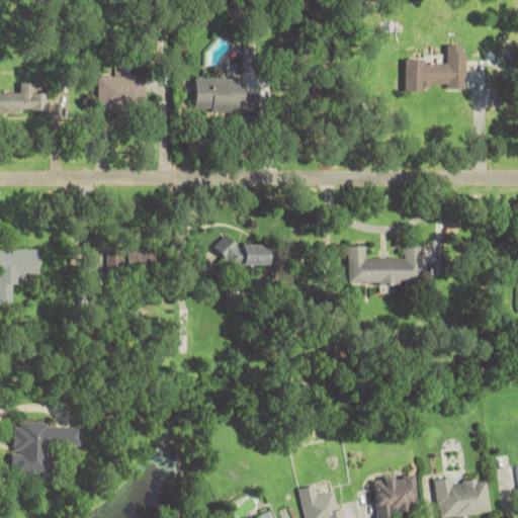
[(466,45),(447,45),(446,60),(406,60),(405,90),(466,90),(466,45)]
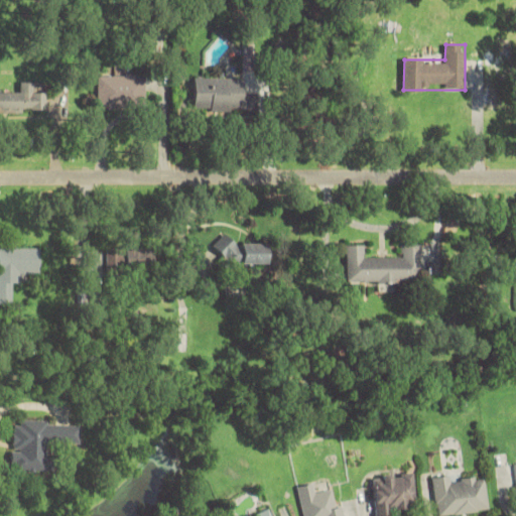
[(146,108),(146,74),(98,74),(98,108),(146,108)]
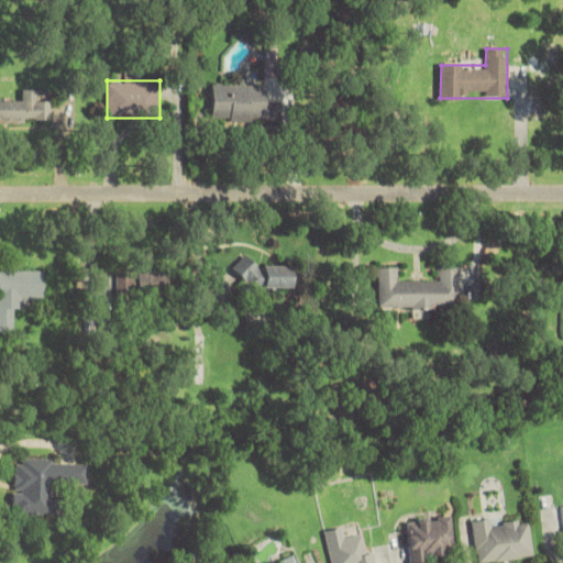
[(266,85),(211,85),(211,122),(282,121),(280,103),(266,103),(266,85)]
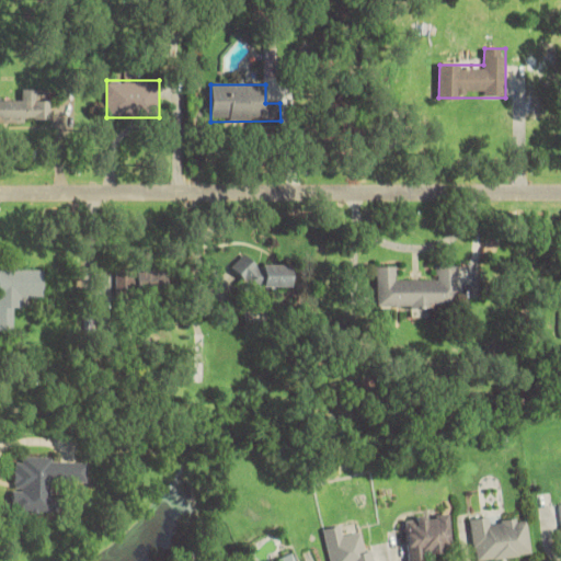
[(0,100),(0,122),(52,122),(50,100),(37,100),(37,90),(23,90),(23,100),(0,100)]
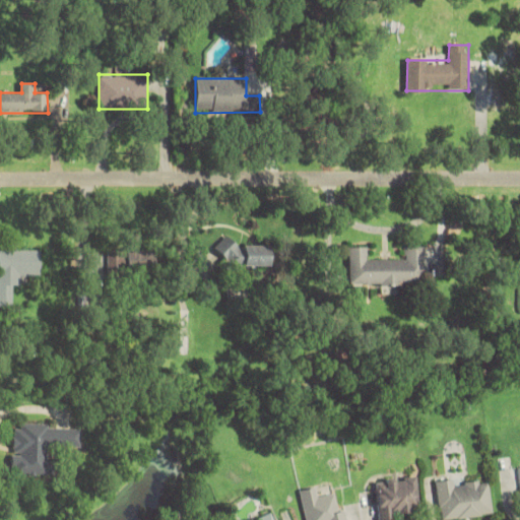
[(271,265),(271,244),(221,244),(221,265),(271,265)]
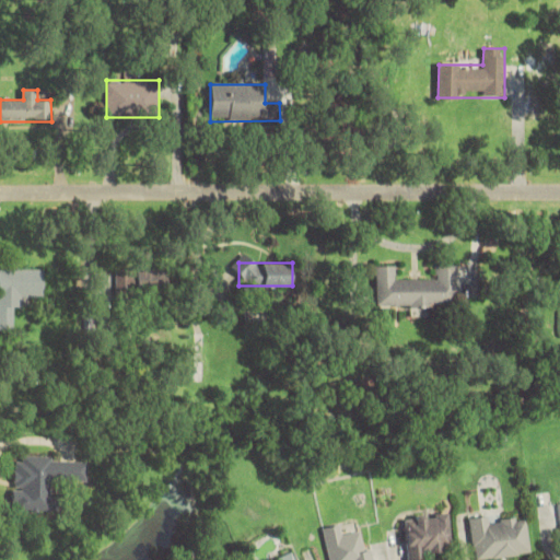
[(375,266),(375,306),(411,305),(411,310),(457,308),(457,266),(436,266),(436,279),(396,280),(396,266),(375,266)]
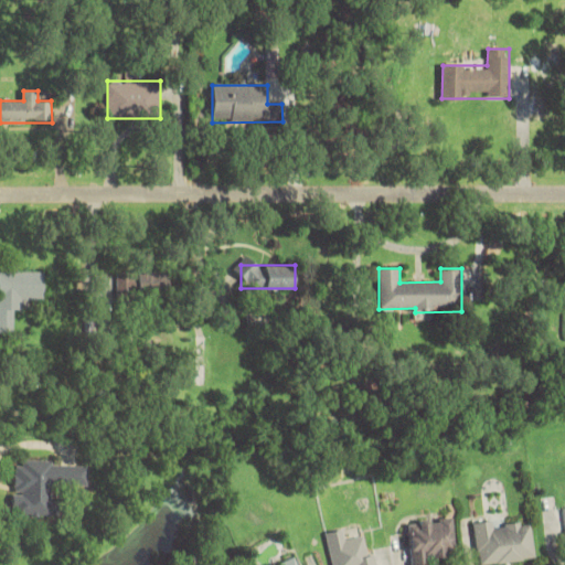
[(44,272),(0,270),(0,332),(17,333),(17,308),(44,308),(44,272)]
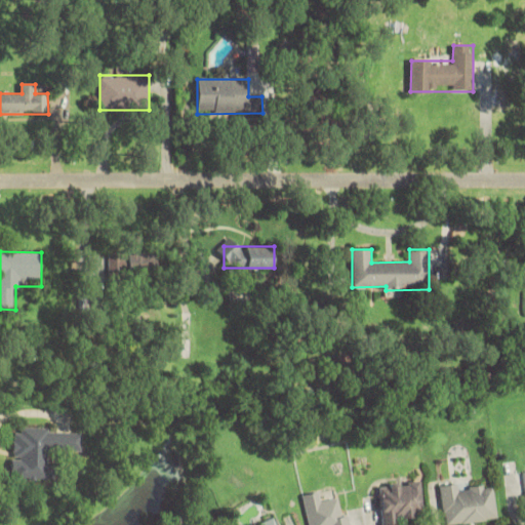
[(128,253),(128,276),(159,276),(159,253),(128,253)]
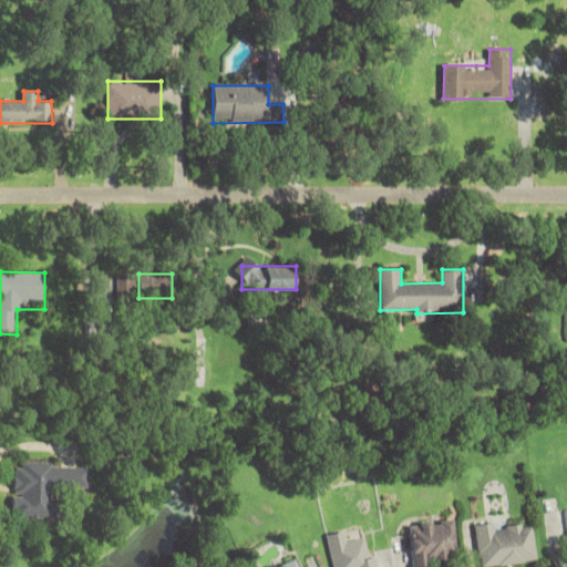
[(117,275),(117,297),(134,297),(134,275),(117,275)]
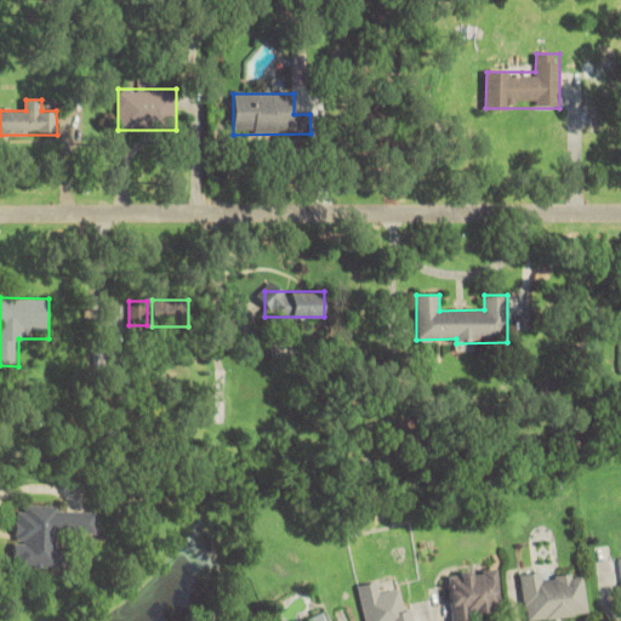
[(570,330),(570,301),(537,301),(537,330),(570,330)]
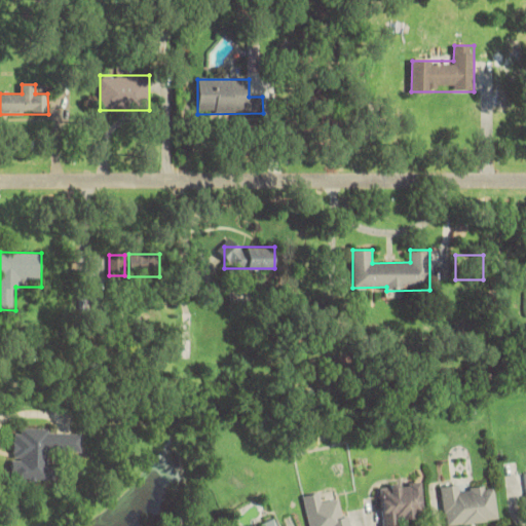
[(82,431),(13,430),(12,480),(50,481),(51,452),(81,453),(82,431)]
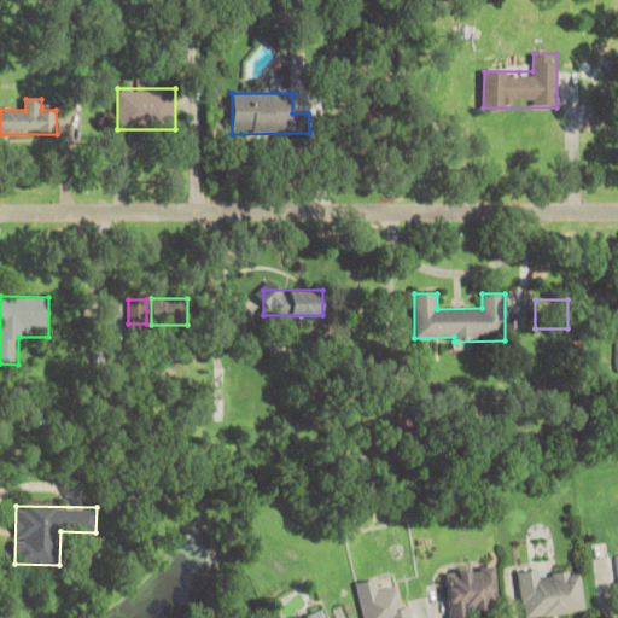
[(470,617),(470,610),(499,608),(497,567),(447,569),(448,617),(470,617)]
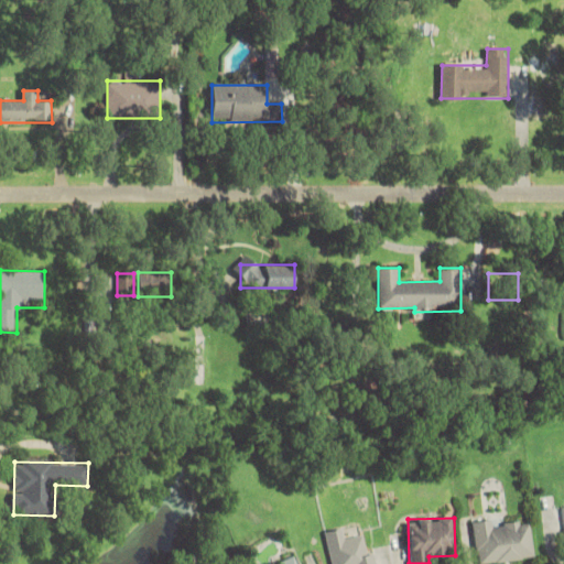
[(534,559),(531,522),(496,525),(495,519),(474,521),(478,563),(534,559)]
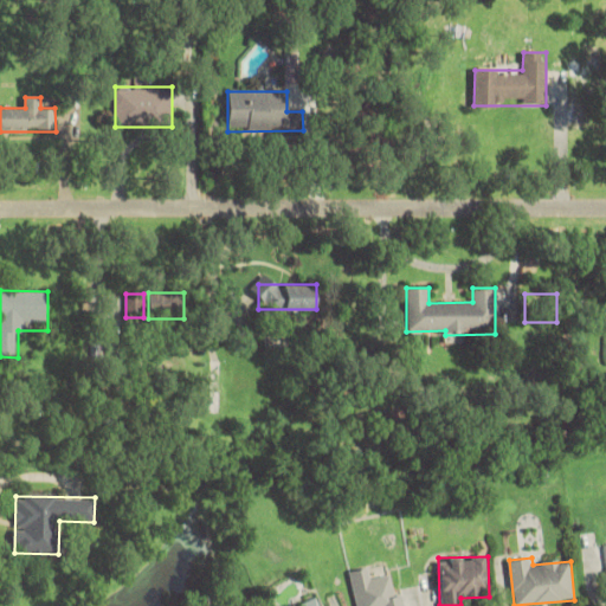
[(405,605),(404,595),(395,597),(392,575),(372,579),(369,568),(349,572),(355,605),(405,605)]
